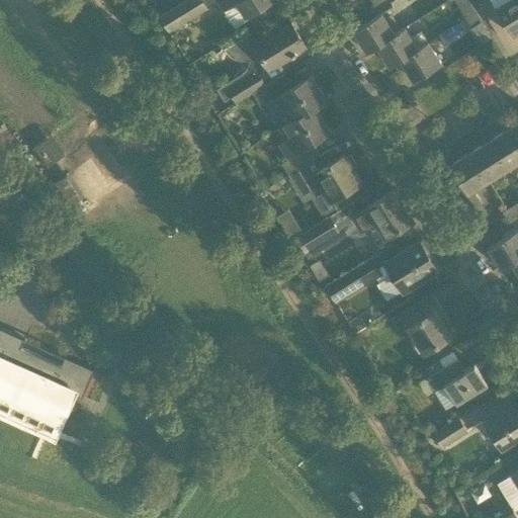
[(169,32),(180,25),(205,9),(198,0),(185,0),(160,16),(169,32)]
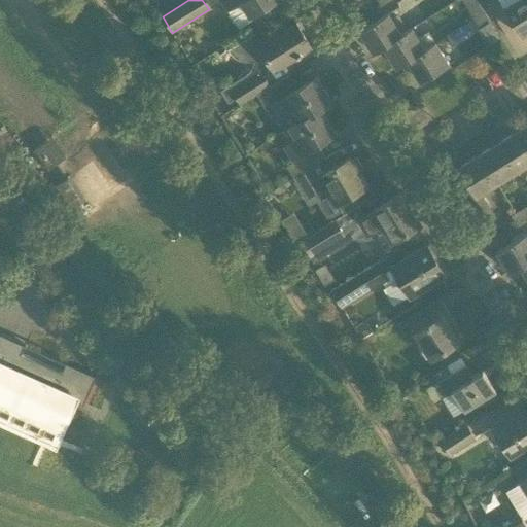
[(220,0),(229,11),(240,29),(253,21),(256,26),(272,16),(265,6),(275,0),(220,0)]
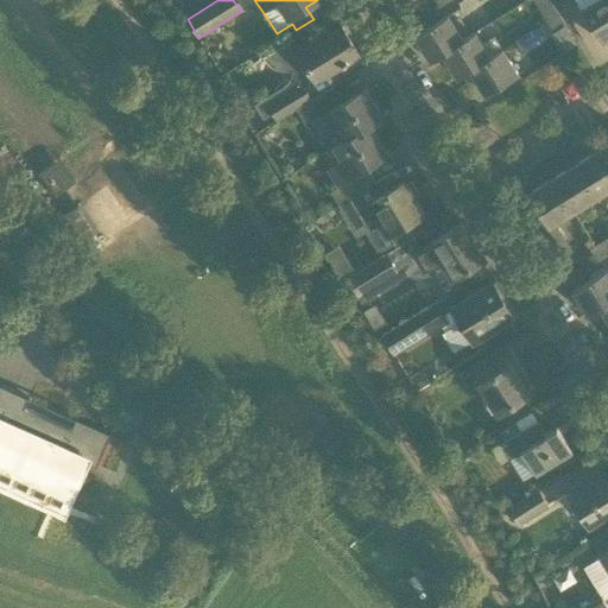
[(538,0),(536,1),(544,17),(557,10),(550,0),(538,0)]
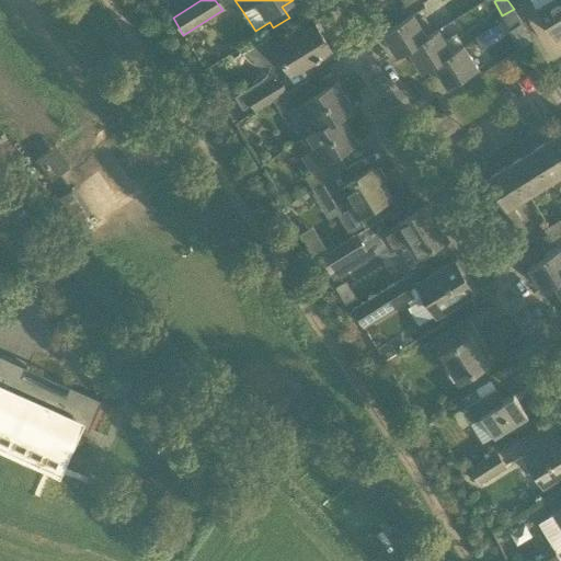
[(554,38),(560,34),(560,0),(529,0),(536,9),(554,38)]
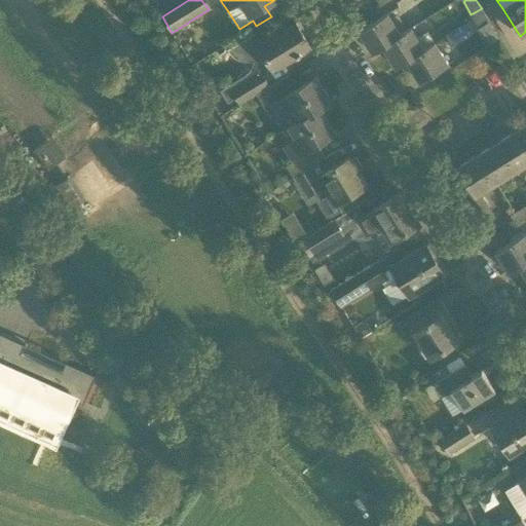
[(482,8),(471,14),(479,28),(489,22),(482,8)]
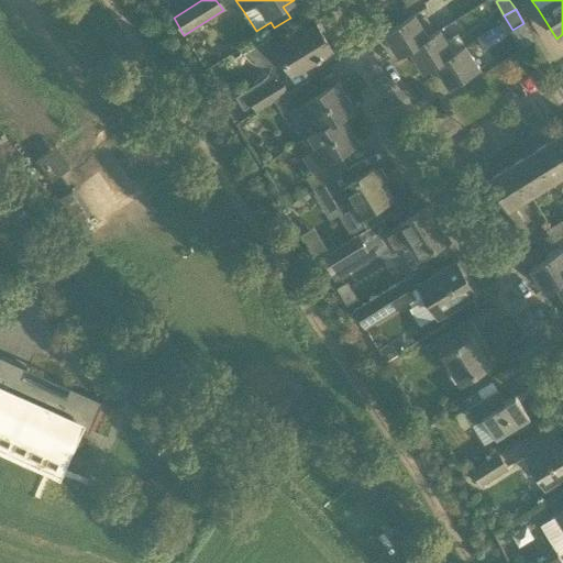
[(398,56),(439,31),(439,29),(428,36),(414,14),(384,33),(398,56)]
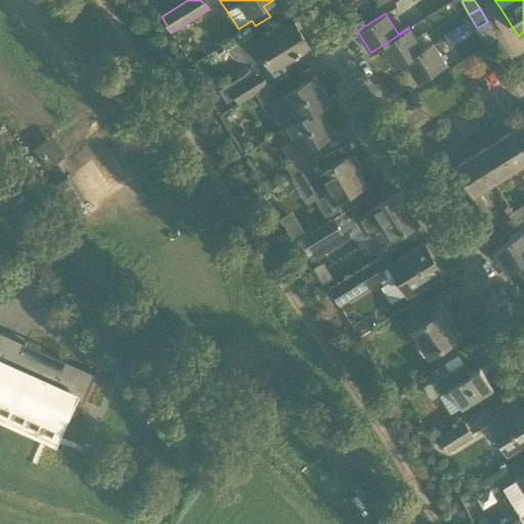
[(259,57),(264,55),(272,69),(309,45),(295,23),(284,30),(278,20),(253,37),(251,33),(225,48),(232,56),(237,60),(245,61),(252,61),(259,57)]
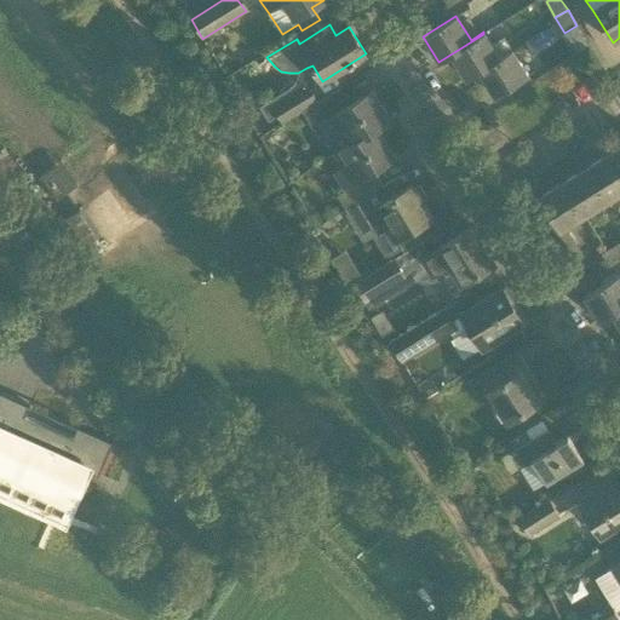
[(466,79),(512,50),(511,49),(499,57),(483,34),(438,62),(440,62),(452,55),(466,79)]
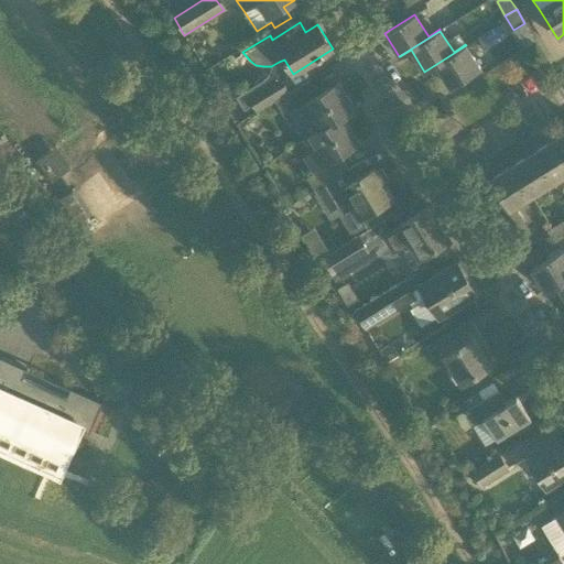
[(424,72),(425,72),(436,65),(451,87),(480,68),(466,45),(424,72)]
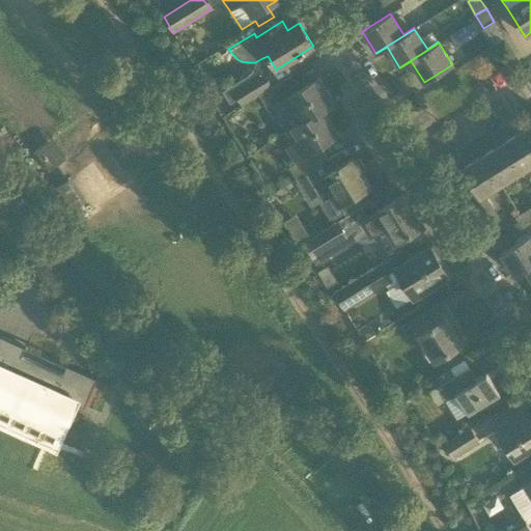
[(242,104),(271,87),(261,74),(233,90),(242,104)]
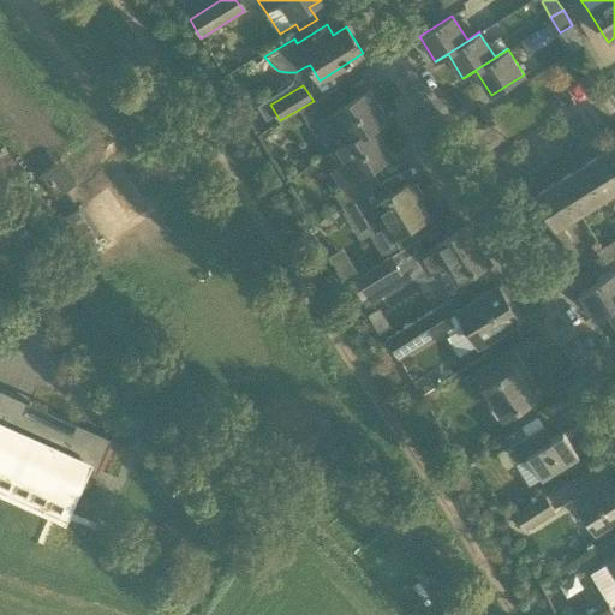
[(344,126),(352,139),(374,126),(387,119),(369,90),(342,106),(333,90),(338,88),(338,87),(299,111),(310,129),(320,123),(328,136),(344,126)]
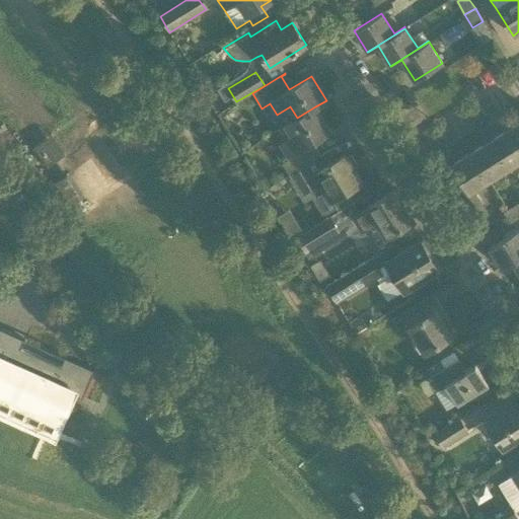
[(290,174),(321,155),(320,154),(316,157),(308,144),(330,131),(315,106),(297,118),(286,124),(293,137),(281,144),(289,156),(281,160),(290,174)]
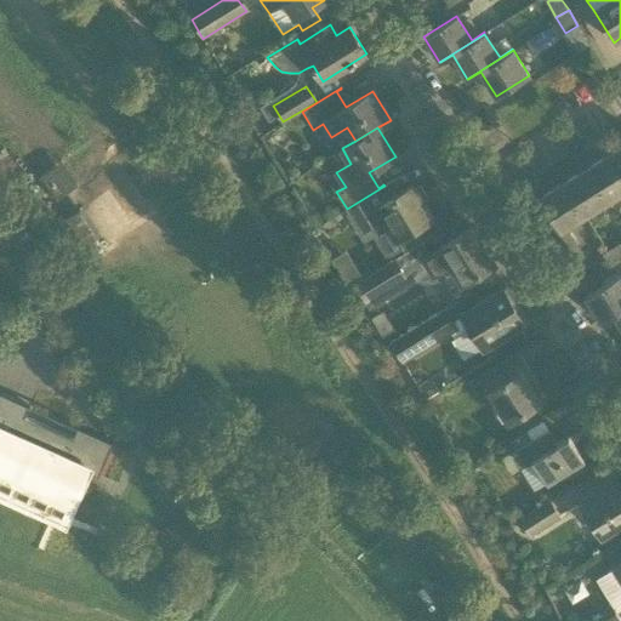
[(590,167),(609,199),(620,192),(620,163),(614,152),(590,167)]
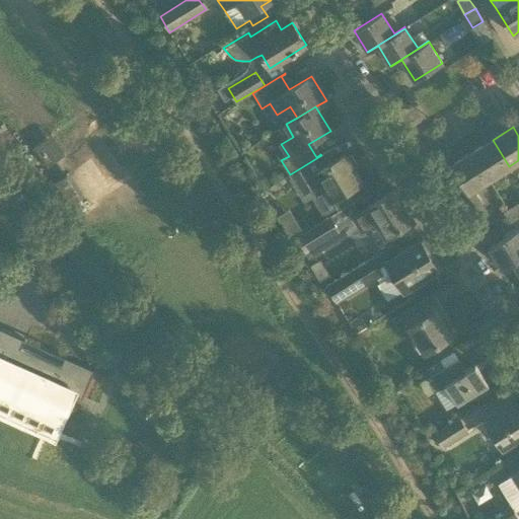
[(493,140),(472,152),(489,179),(509,166),(493,140)]
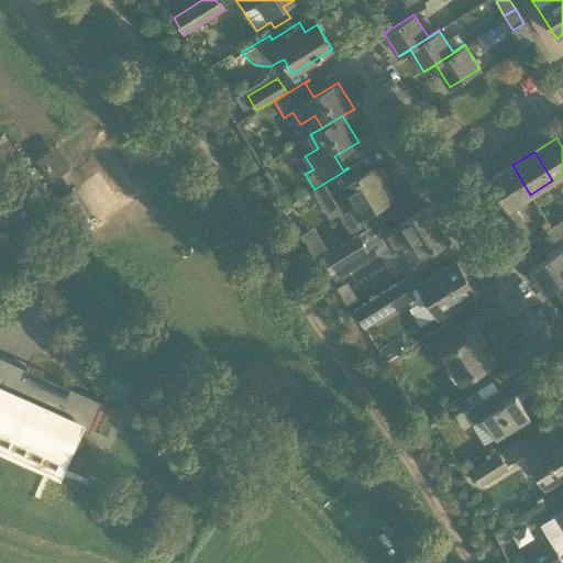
[(512,165),(489,179),(499,196),(489,201),(506,228),(515,240),(529,230),(514,206),(530,195),(512,165)]
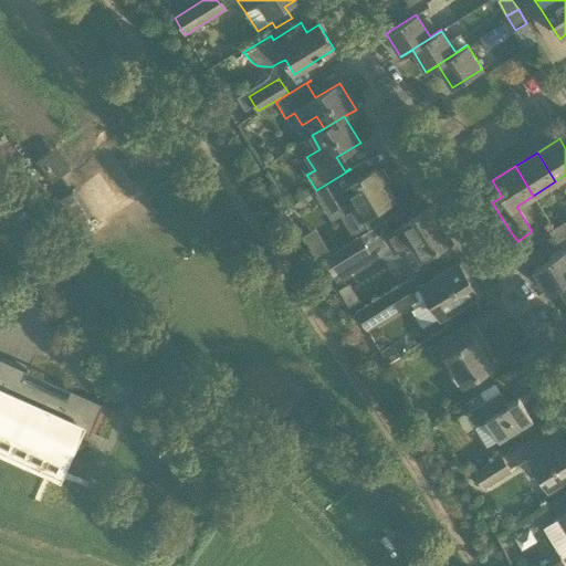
[(350,169),(316,190),(333,218),(354,205),(362,219),(369,230),(384,221),(376,210),(395,198),(386,184),(390,181),(383,168),(378,170),(376,168),(357,180),(350,169)]
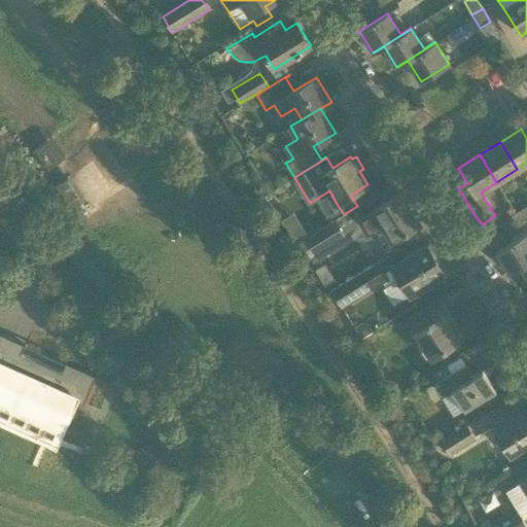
[(56,186),(77,219),(88,212),(81,203),(88,200),(71,176),(56,186)]
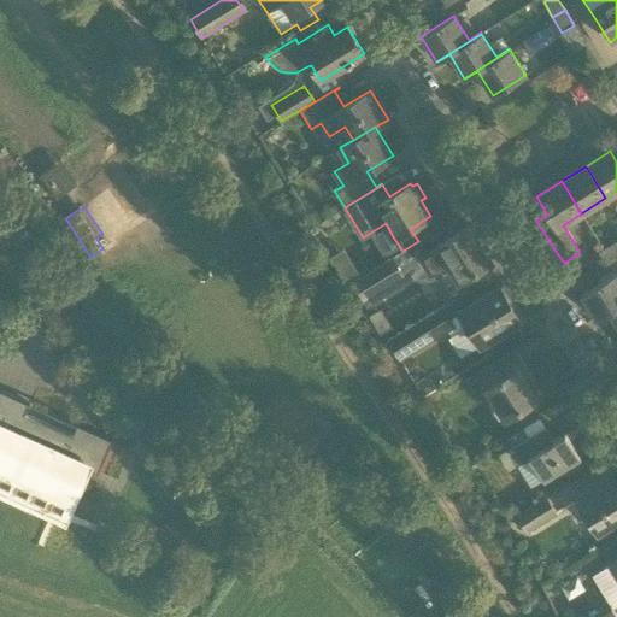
[(458,282),(492,260),(470,225),(419,257),(430,275),(447,264),(458,282)]
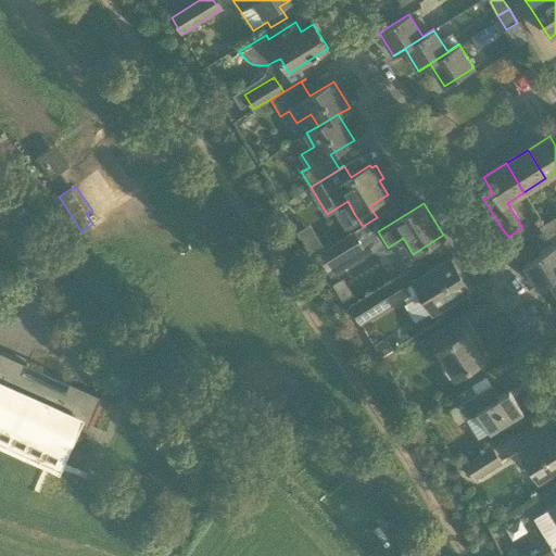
[(555,234),(555,224),(553,219),(539,227),(546,239),(555,234)]
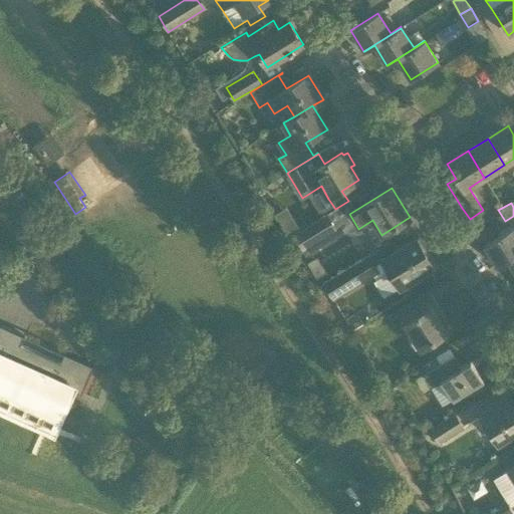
[(303,250),(334,231),(325,216),(300,231),(293,235),(303,250)]
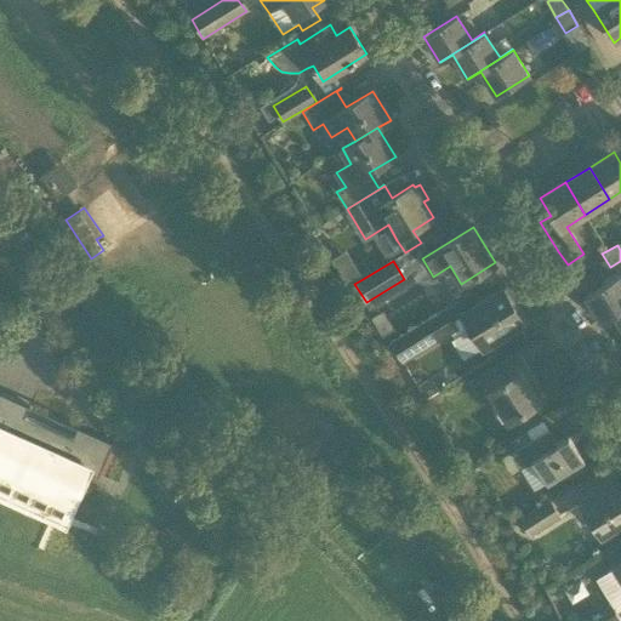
[(358,271),(343,280),(349,288),(354,284),(363,279),(358,271)]
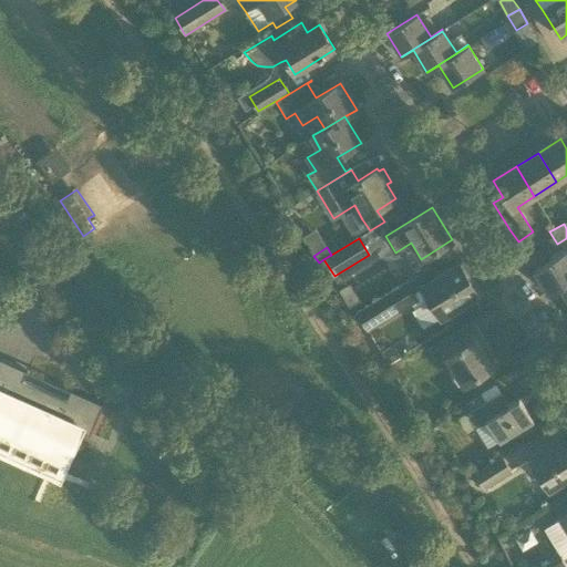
[(535,270),(549,294),(566,281),(566,255),(565,251),(535,270)]
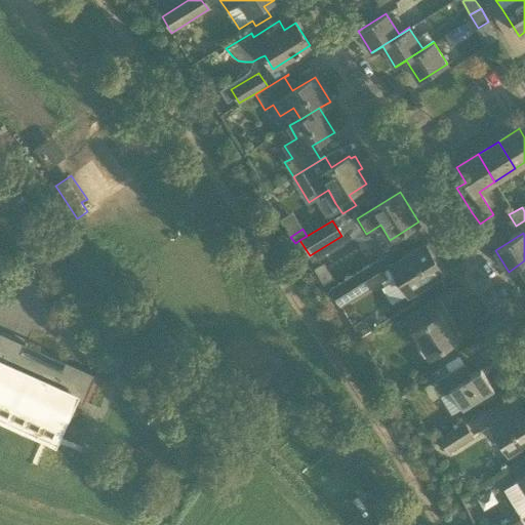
[(346,280),(330,289),(340,307),(356,296),(380,281),(385,286),(381,288),(392,304),(408,293),(425,283),(442,272),(434,258),(439,254),(431,242),(426,245),(426,244),(404,257),(398,246),(373,263),(346,280)]
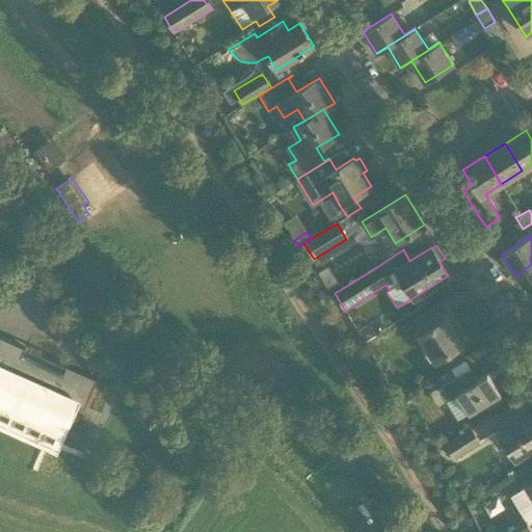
[(531,278),(531,264),(515,275),(526,269),(531,278)]
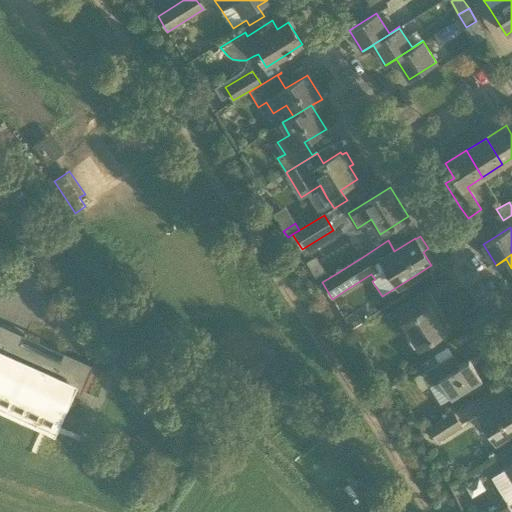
[(419,348),(445,332),(436,318),(441,315),(427,292),(389,315),(397,328),(404,324),(419,348)]
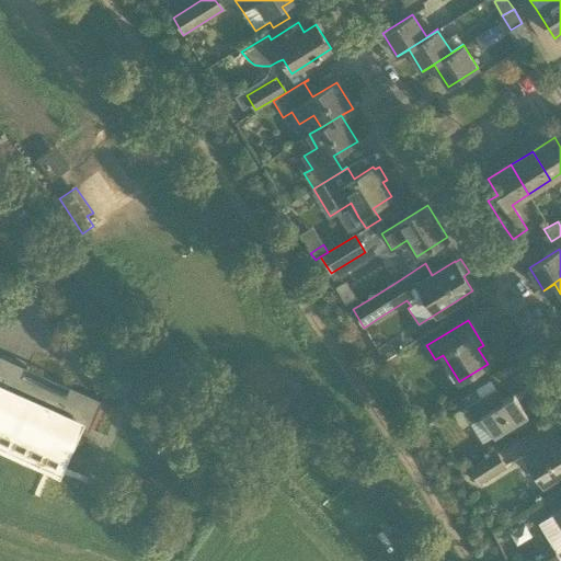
[(0,446),(59,473),(76,437),(64,432),(68,421),(90,431),(102,401),(70,387),(70,388),(66,397),(22,377),(26,368),(26,367),(0,355),(0,446)]
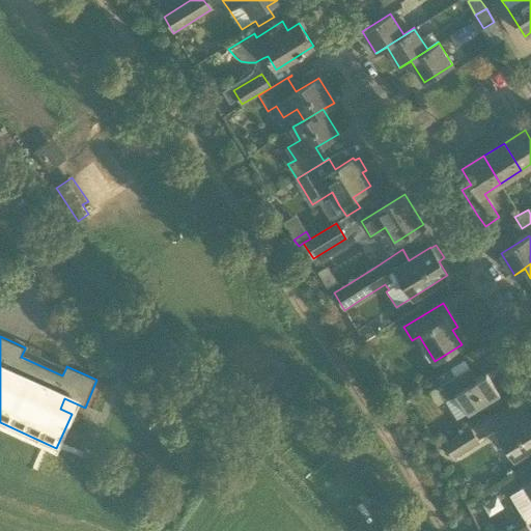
[(444,401),(449,398),(455,393),(468,414),(500,394),(486,372),(476,379),(469,367),(455,376),(451,369),(437,379),(441,386),(436,389),(444,401)]
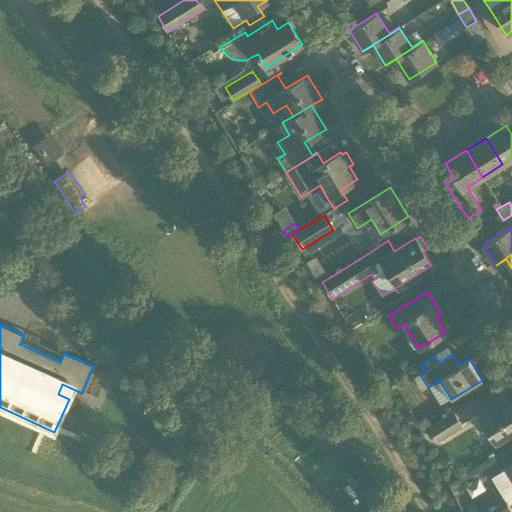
[(496,442),(511,431),(511,401),(510,403),(504,395),(477,412),(496,442)]
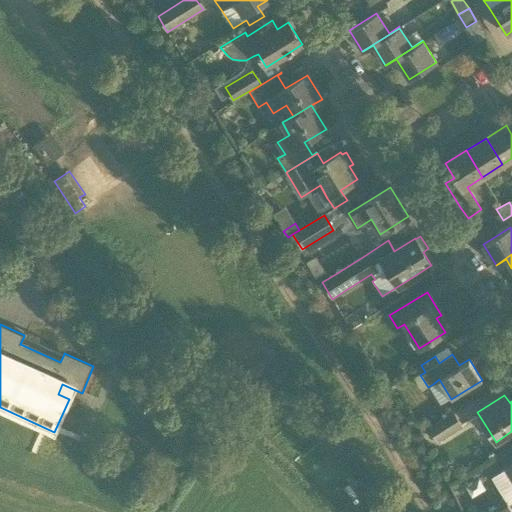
[(453,412),(431,426),(428,428),(437,442),(462,427),(453,412)]
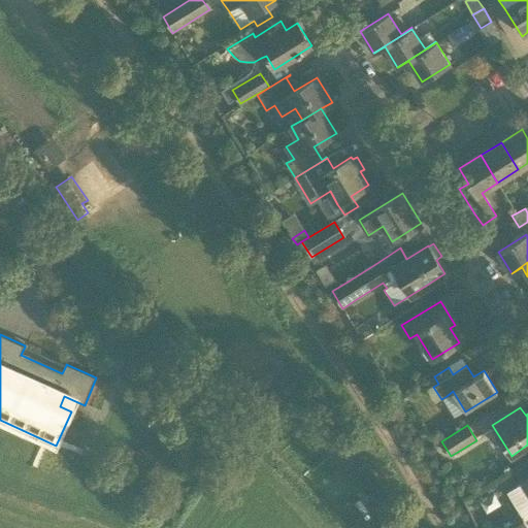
[(527,480),(507,493),(522,517),(524,521),(527,518),(527,480)]
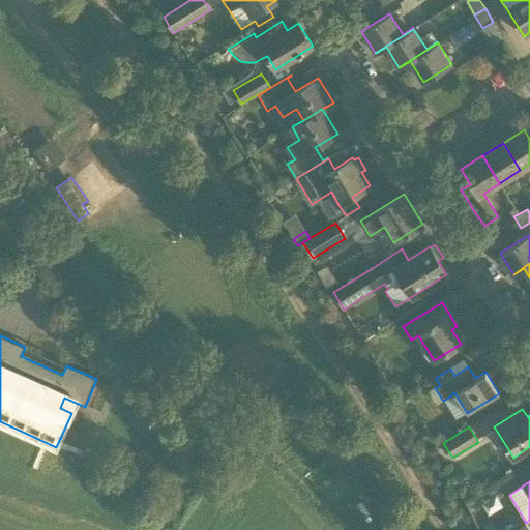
[(524,519),(505,529),(529,529),(529,528),(526,523),(524,519)]
